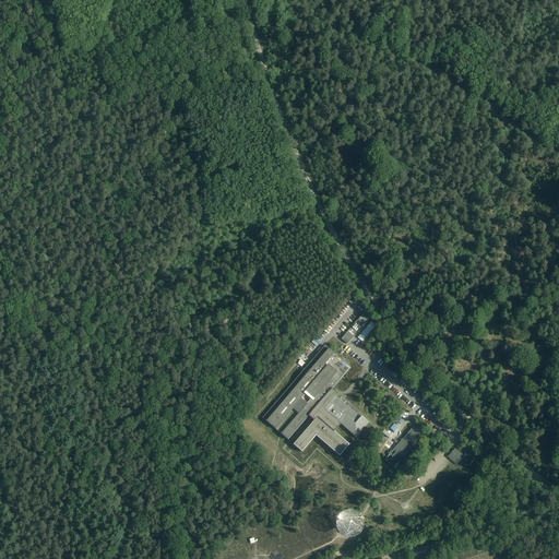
[(347,344),(368,319),(371,317),(365,311),(341,340),(347,344)]
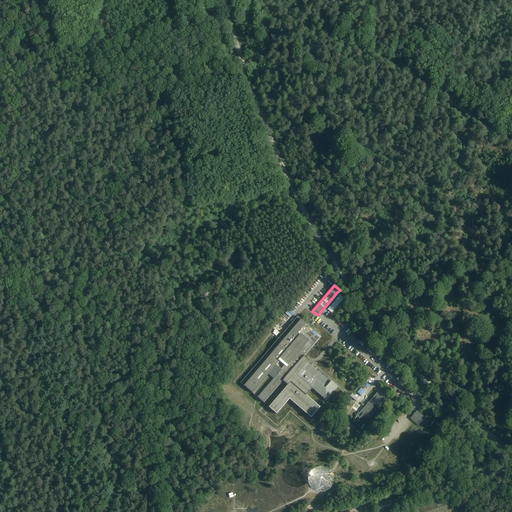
[(327,310),(332,313),(344,298),(342,296),(340,295),(327,310)]
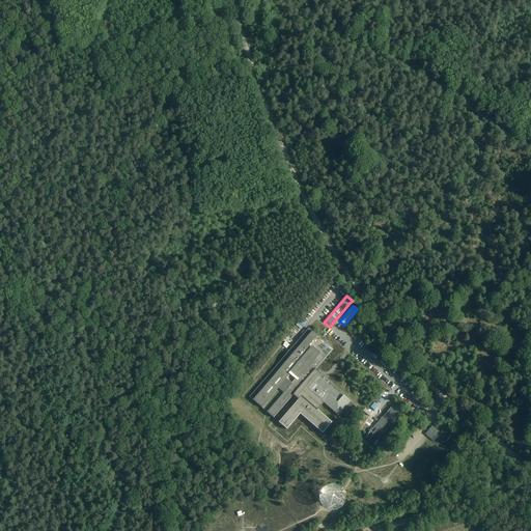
[(294,332),(298,335),(306,326),(303,323),(294,332)]
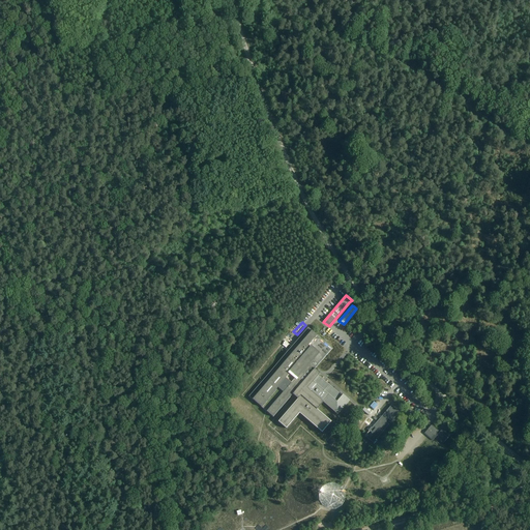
[(289,351),(248,396),(252,399),(254,401),(273,417),(293,394),(297,399),(277,422),(278,422),(287,430),(299,414),(322,433),(331,422),(317,410),(323,403),(337,415),(349,401),(343,395),(342,396),(340,394),(321,379),(318,376),(319,376),(319,375),(320,374),(315,370),(332,349),(307,328),(292,347),(286,342),(283,345),(289,351)]
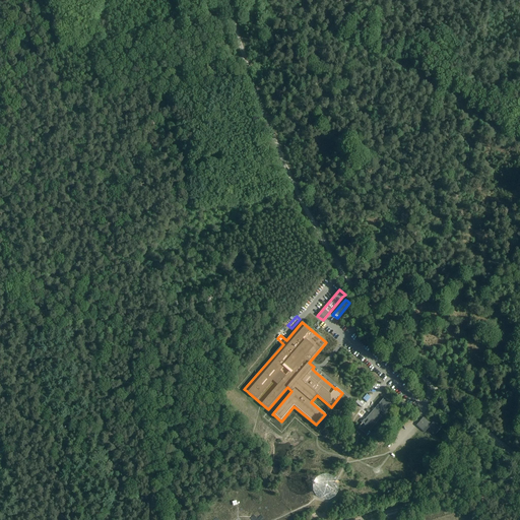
[(366,435),(382,416),(379,414),(381,411),(384,414),(392,404),(384,397),(365,420),(364,419),(362,423),(362,424),(358,428),(366,435)]
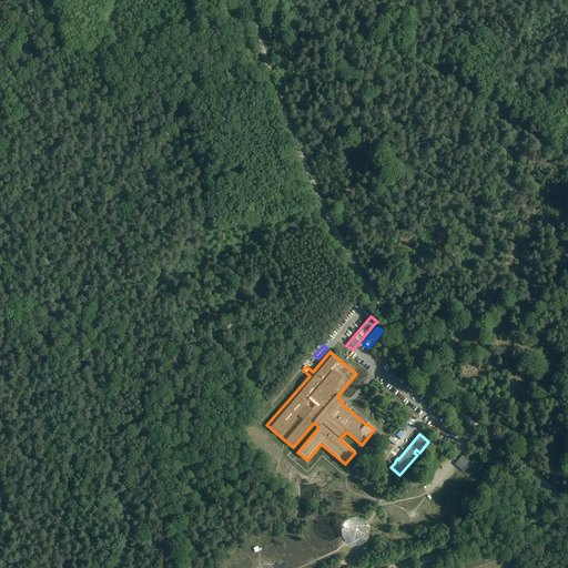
[(474,476),(483,466),(475,459),(472,464),(463,456),(455,465),(464,473),(466,469),(474,476)]
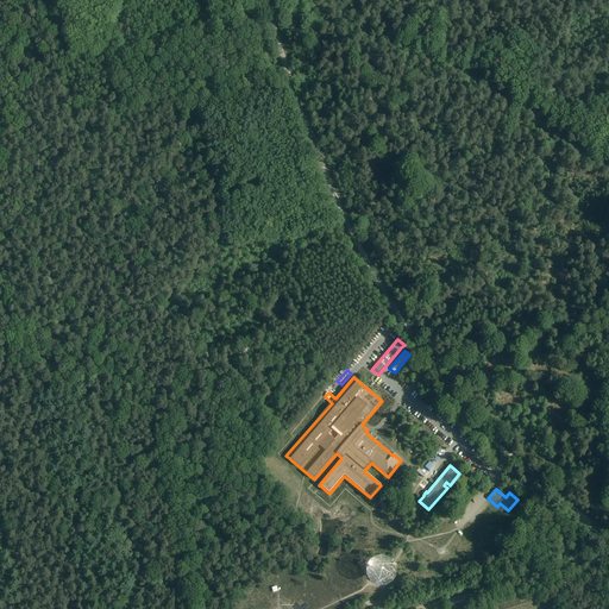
[(370,570),(375,583),(387,579),(382,565),(370,570)]
